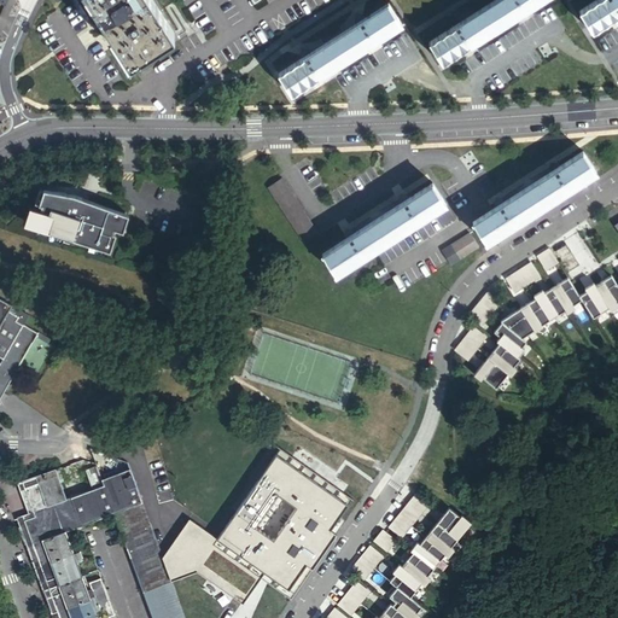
[(82,0),(98,24),(105,19),(130,58),(174,30),(153,0),(82,0)]
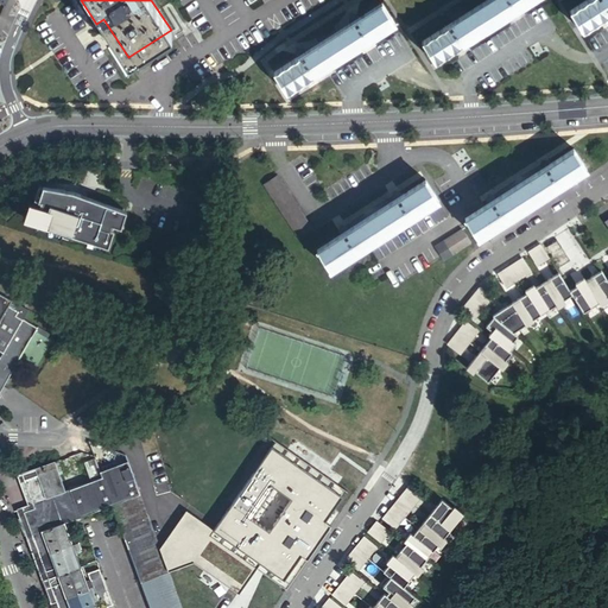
[(527,0),(487,0),(423,42),(435,61),(527,0)]
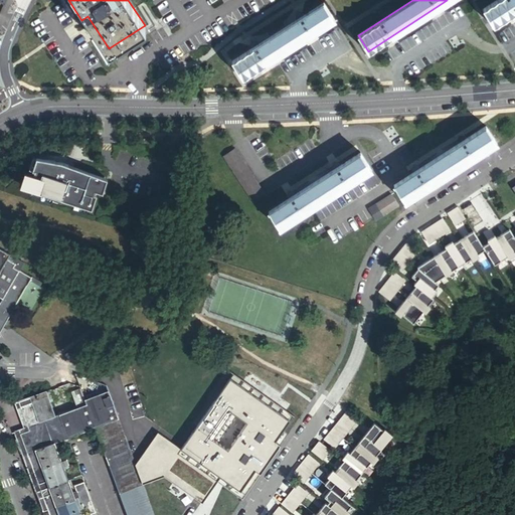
[(514,11),(514,0),(497,0),(484,9),(495,25),(514,11)]
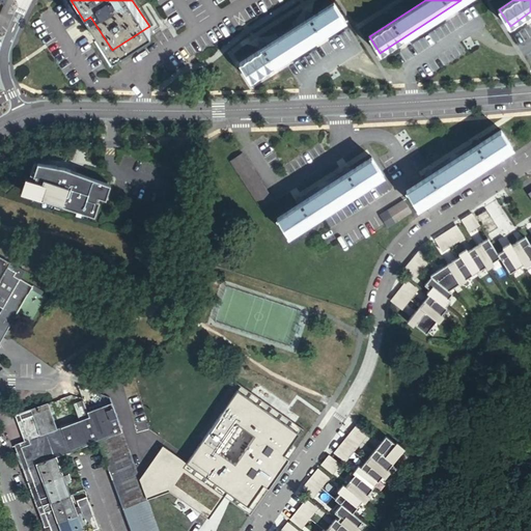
[(344,19),(334,3),(240,62),(251,79),(344,19)]
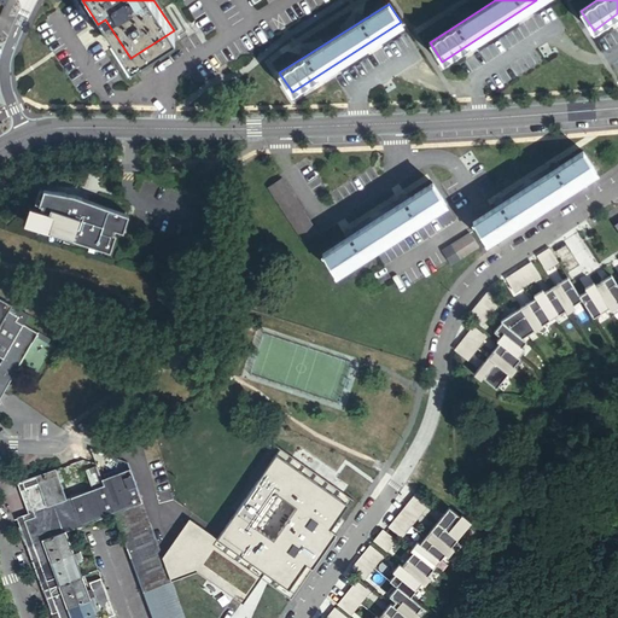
[(595,170),(582,150),(473,221),(487,240),(595,170)]
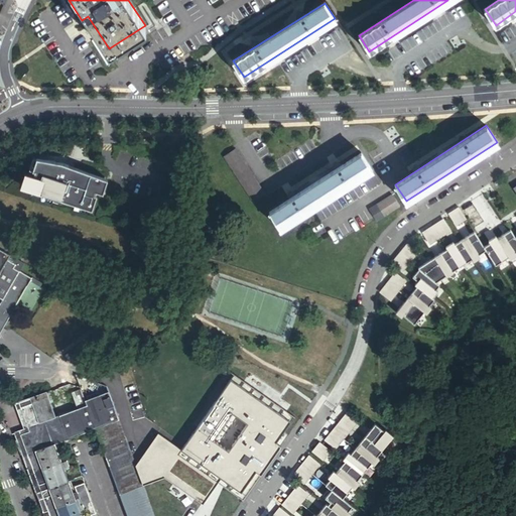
[(265,194),(236,147),(224,155),(253,202),(265,194)]
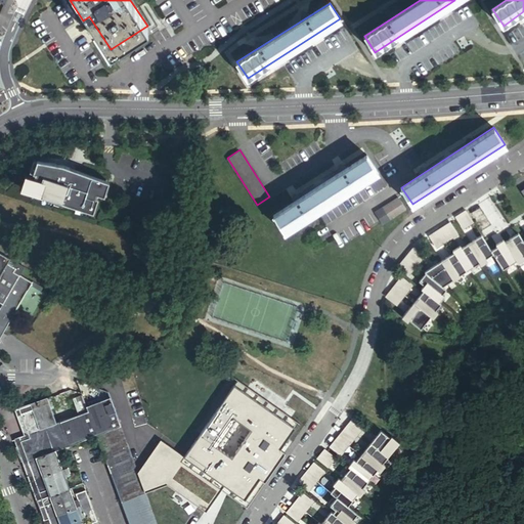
[(378,171),(367,155),(274,214),(286,230),(378,171)]
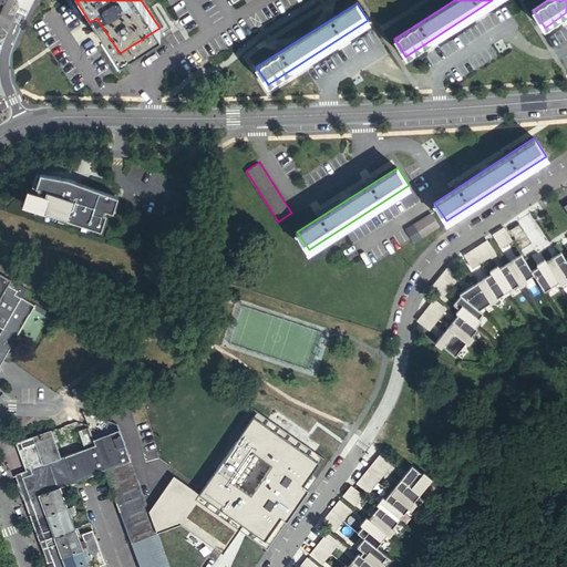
[(69,178),(41,174),(35,174),(31,189),(34,191),(33,194),(27,193),(22,208),(102,230),(106,214),(105,214),(106,210),(110,210),(115,195),(75,184),(75,182),(69,178)]
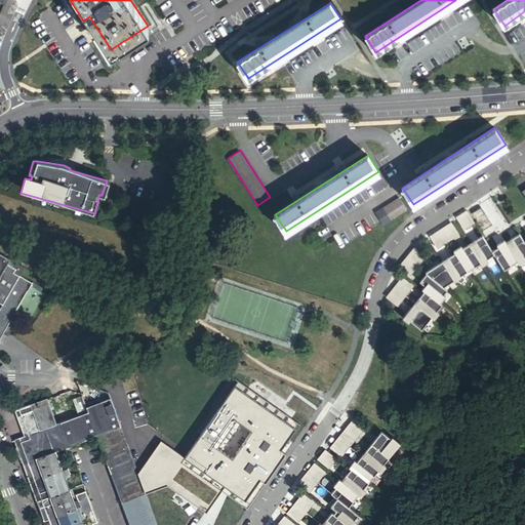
[(406,208),(399,197),(375,211),(384,224),(406,208)]
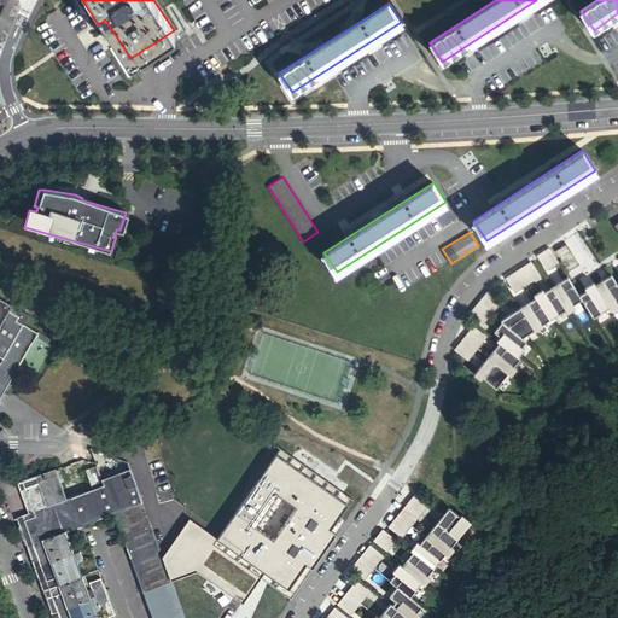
[(541,252),(549,267),(560,261),(551,246),(541,252)]
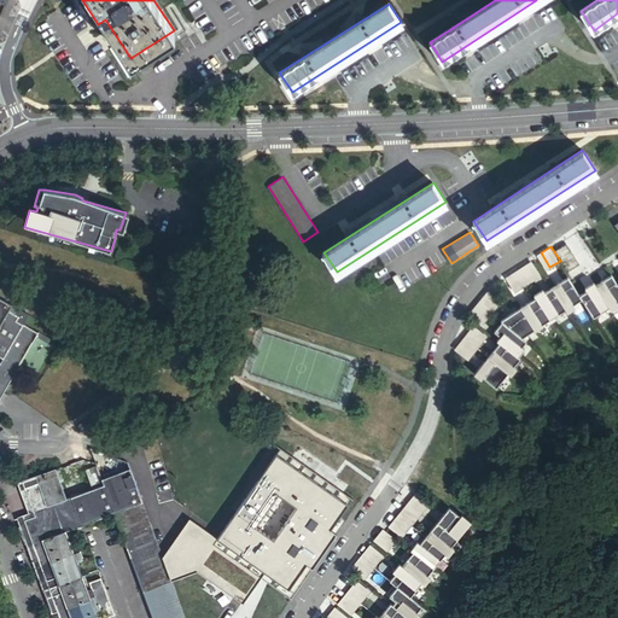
[(529,263),(520,269),(529,283),(538,277),(529,263)]
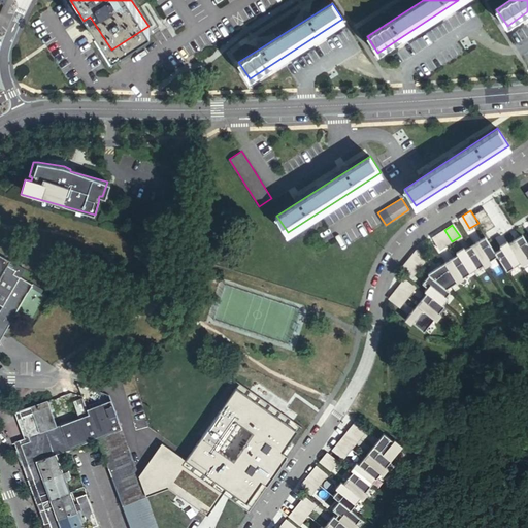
[(436,235),(443,246),(452,241),(444,230),(436,235)]
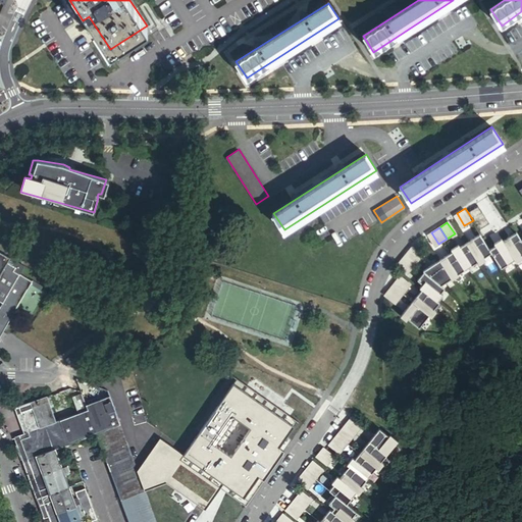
[(521,238),(518,231),(505,240),(516,258),(518,261),(521,258),(521,238)]
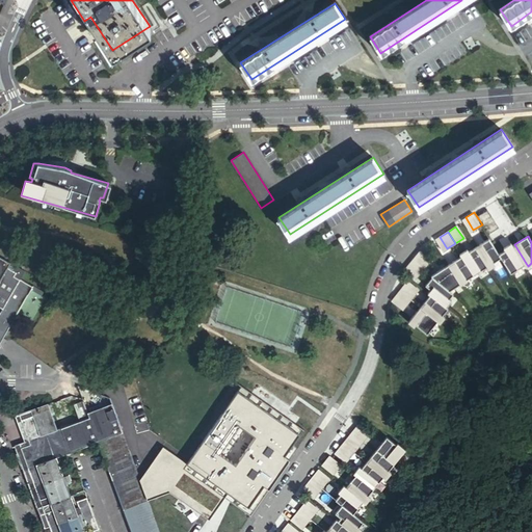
[(502,257),(500,254),(494,242),(490,238),(476,246),(488,266),(489,268),(497,264),(495,261),(502,257)]
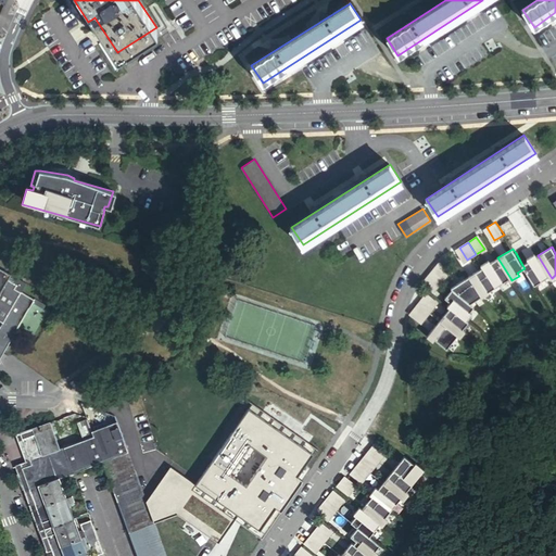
[(550,275),(538,255),(535,253),(528,257),(530,261),(522,265),(525,268),(535,285),(550,275)]
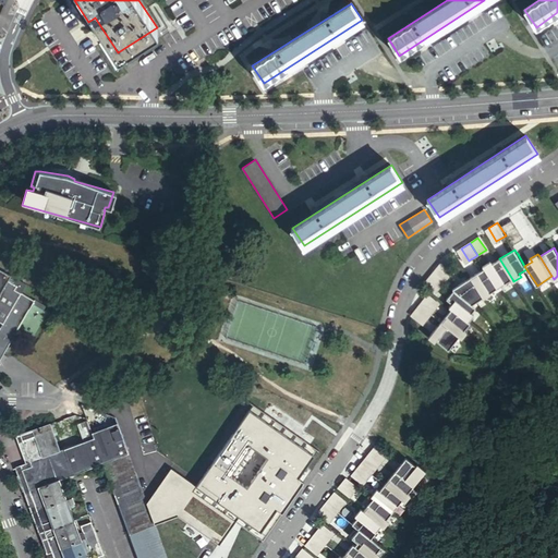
[(512,279),(499,258),(493,263),(492,259),(484,265),(485,268),(498,288),(512,279)]
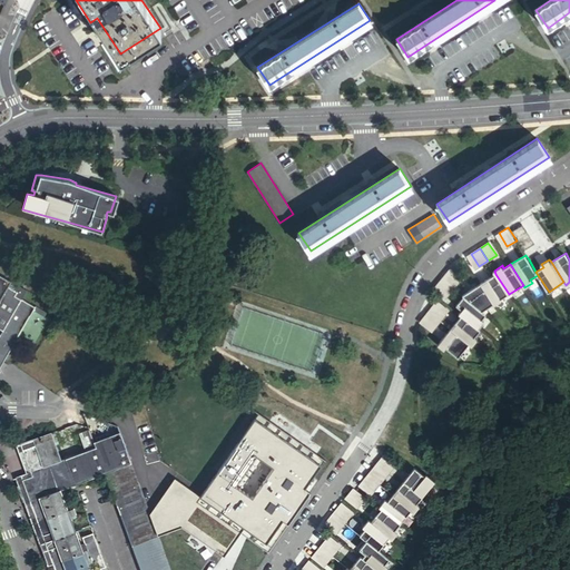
[(450,269),(443,277),(454,287),(461,279),(450,269)]
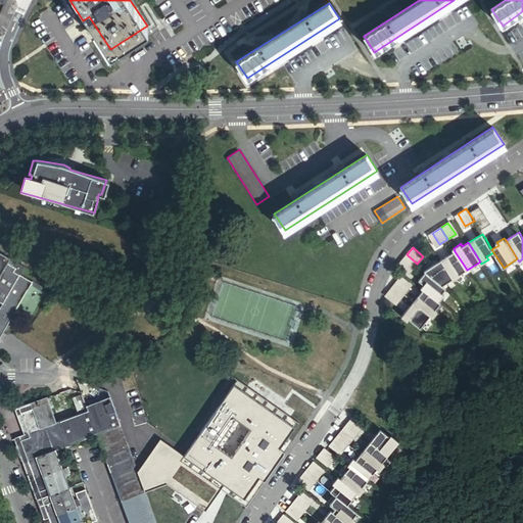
[(0,275),(8,263),(10,257),(0,251),(0,275)]
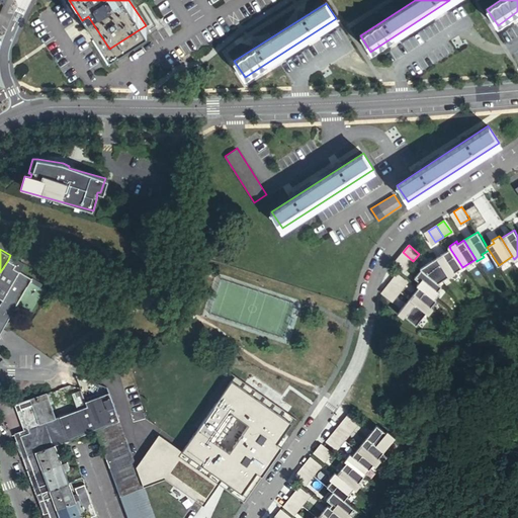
[(462,267),(450,249),(437,257),(448,275),(449,276),(456,272),(455,271),(462,267)]
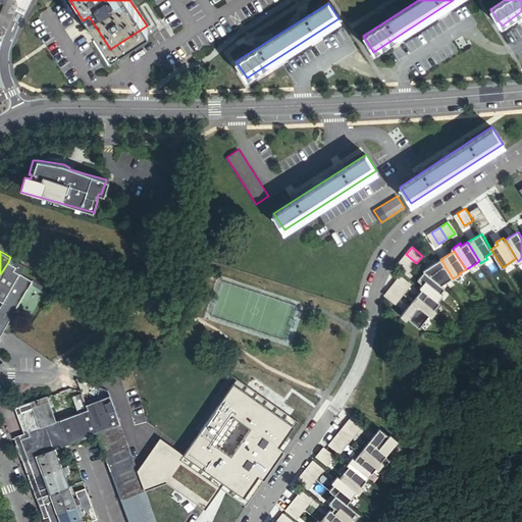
[(400,262),(410,270),(416,263),(406,254),(400,262)]
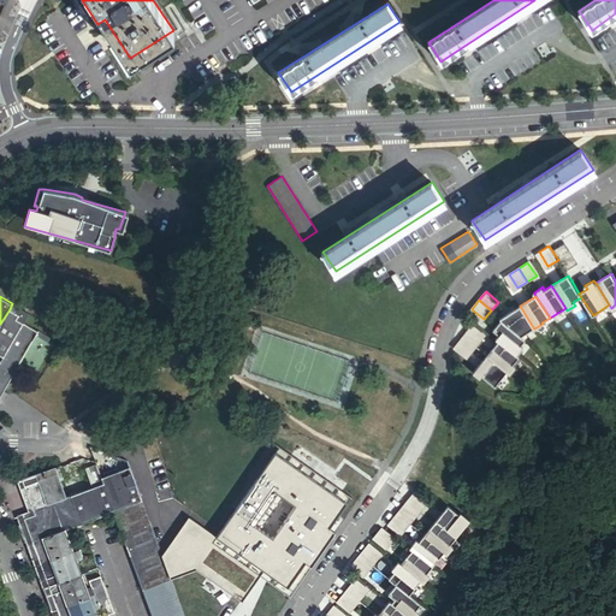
[(12,303),(10,309),(19,314),(17,319),(24,323),(29,313),(12,303)]
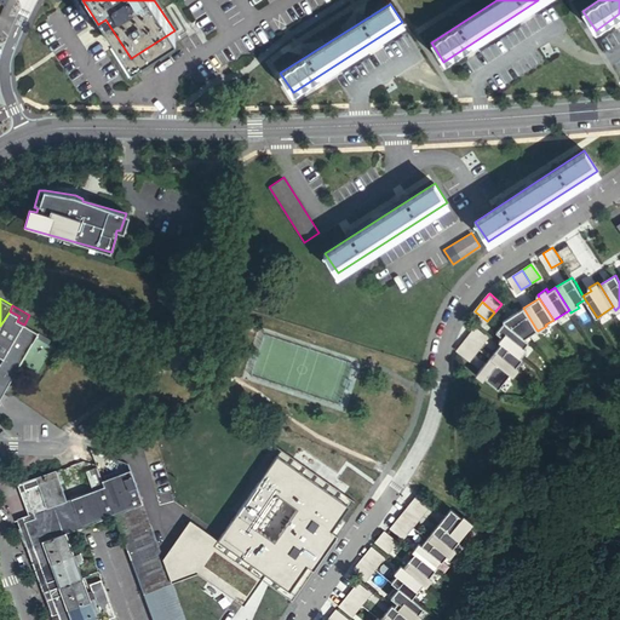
[(537,329),(523,308),(503,320),(505,321),(524,337),(537,329)]
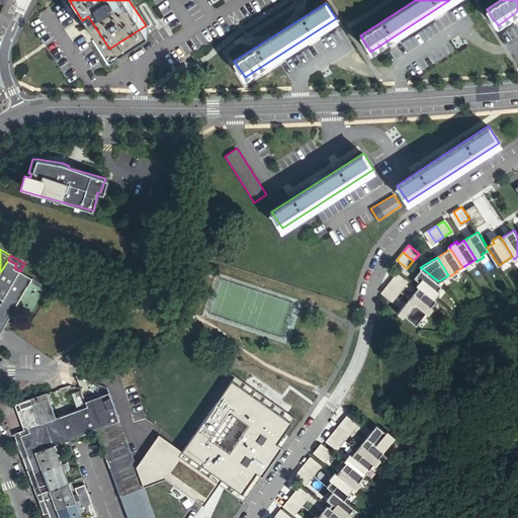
[(0,297),(3,299),(0,304),(0,334),(30,281),(40,287),(42,283),(32,277),(31,278),(20,271),(14,268),(16,264),(8,260),(0,272),(0,297)]
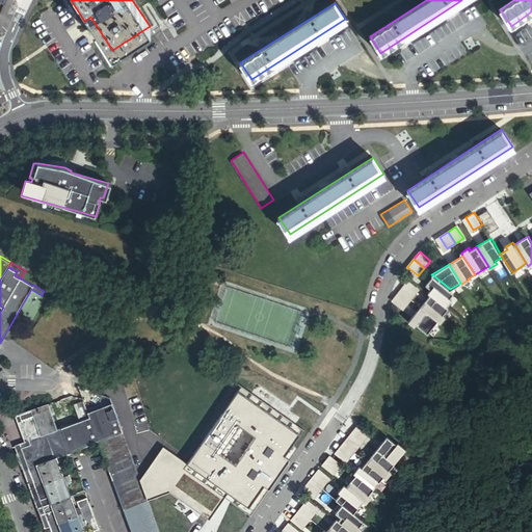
[(450,289),(433,275),(426,284),(431,288),(428,291),(431,293),(447,307),(452,299),(450,298),(454,293),(450,289)]
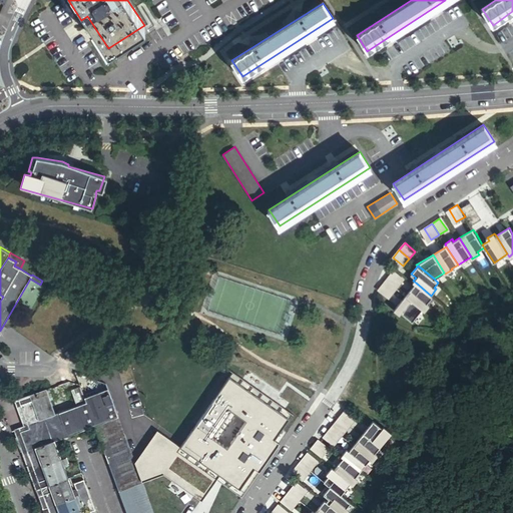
[(393,272),(387,279),(397,288),(403,281),(393,272)]
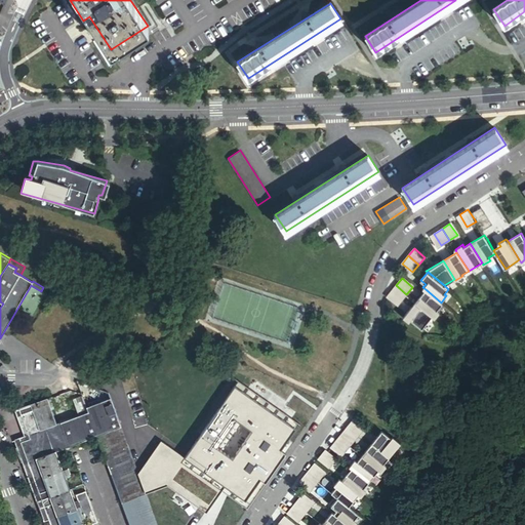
[(396,285),(390,292),(400,301),(406,294),(396,285)]
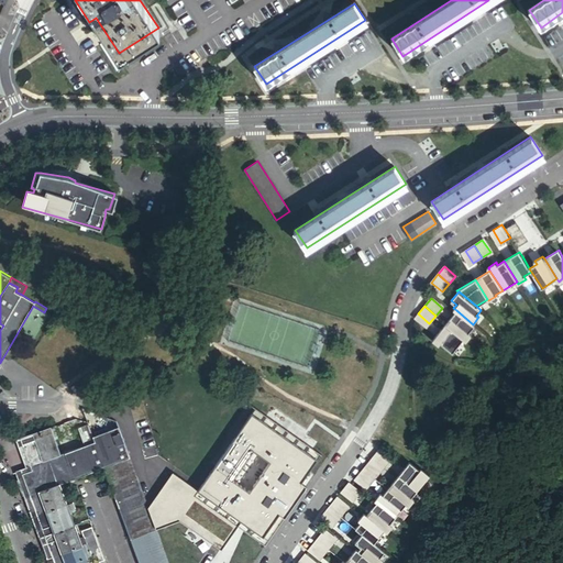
[(473,324),(456,310),(445,323),(464,339),(466,341),(472,334),(470,332),(475,326),(473,324)]
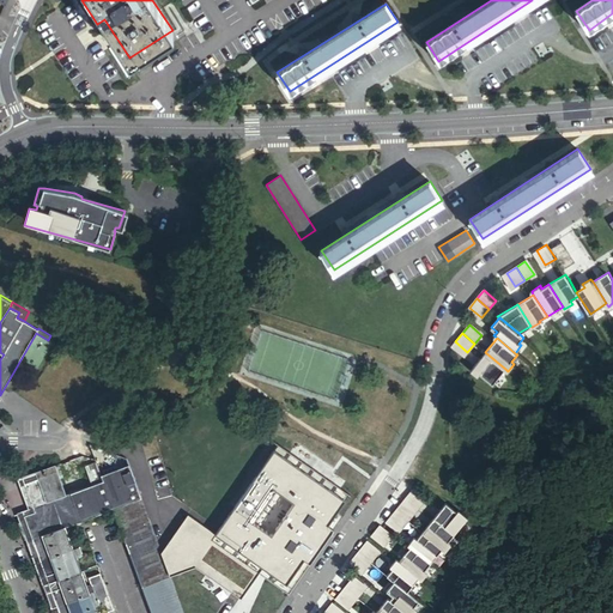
[(505,369),(485,352),(471,370),(478,375),(479,372),(493,383),(505,369)]
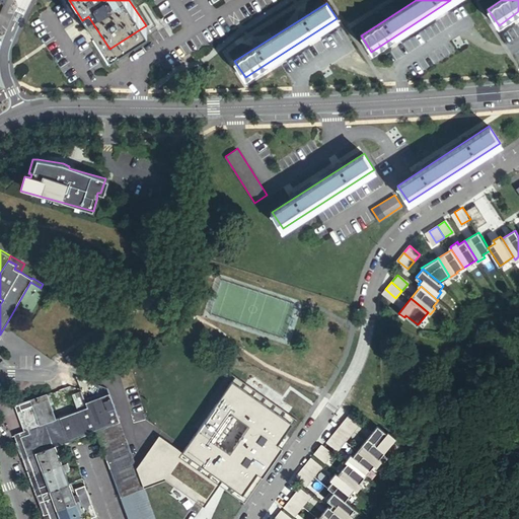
[(204,507),(220,485),(223,480),(247,498),(283,448),(278,444),(296,419),(235,376),(182,451),(159,435),(143,458),(152,485),(165,479),(204,507)]
